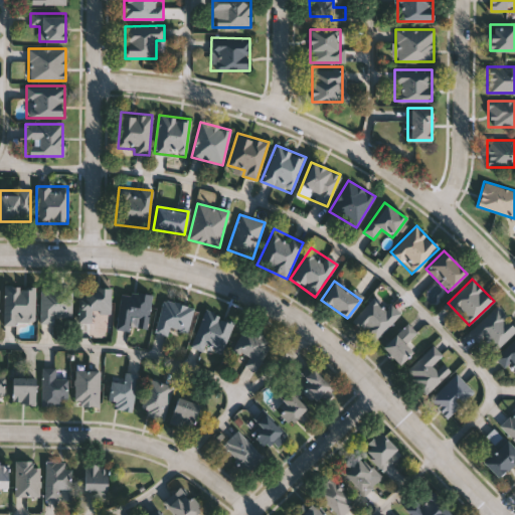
[(34,287),(34,324),(3,324),(3,287),(34,287)]
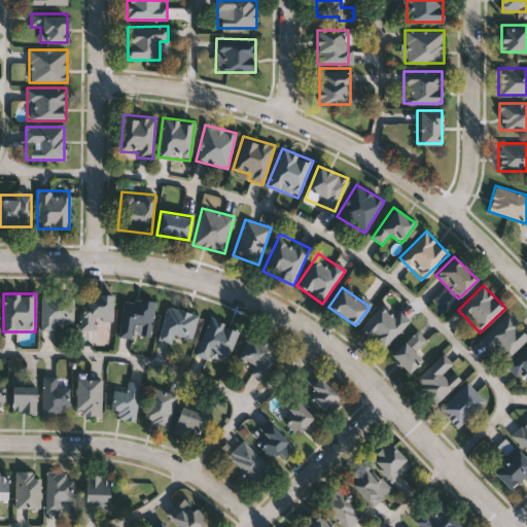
[(81,329),(81,293),(112,294),(112,320),(94,320),(94,329),(81,329)]
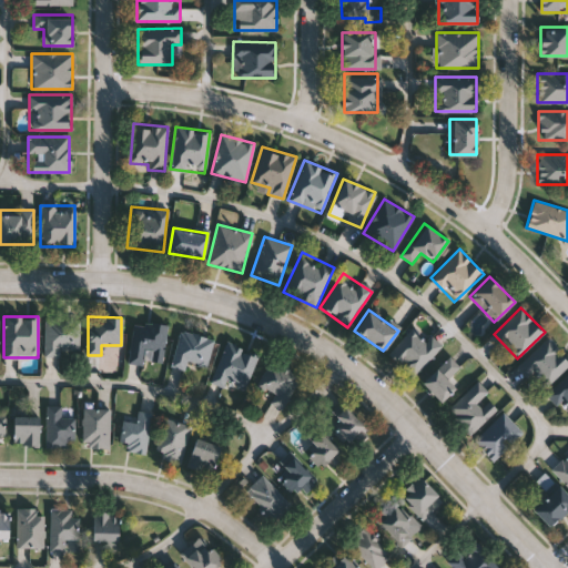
[(44,356),(44,320),(80,320),(80,352),(59,352),(59,356),(44,356)]
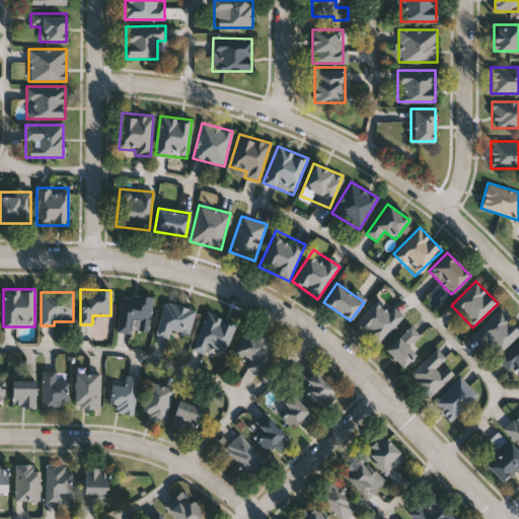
[(148,332),(133,330),(132,334),(117,331),(122,293),(153,296),(148,332)]
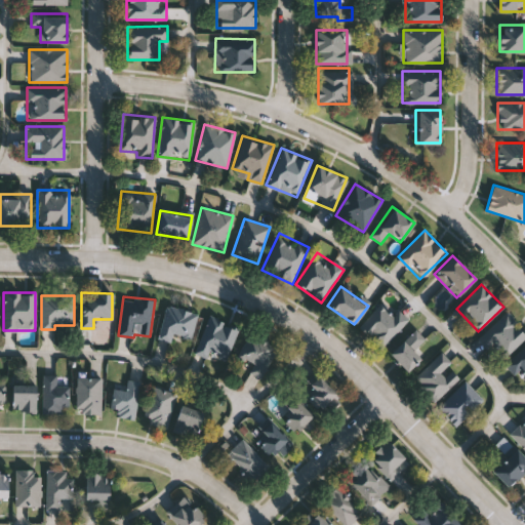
[(407,322),(380,350),(358,327),(384,299),(407,322)]
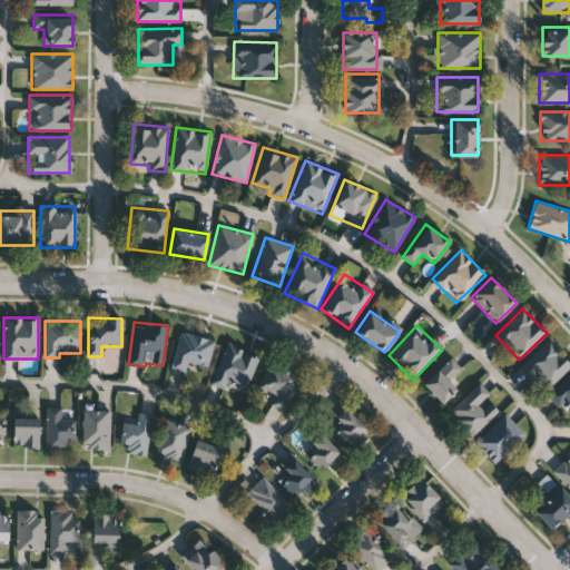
[(180,332),(214,341),(206,371),(188,366),(187,371),(172,367),(180,332)]
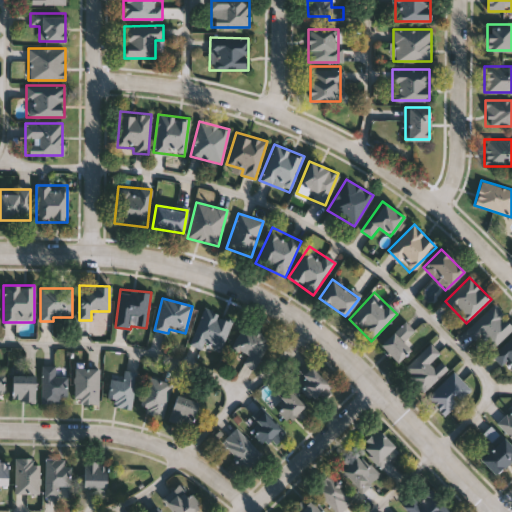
[(511,323),(511,329),(490,351),(468,330),(493,304),(511,323)]
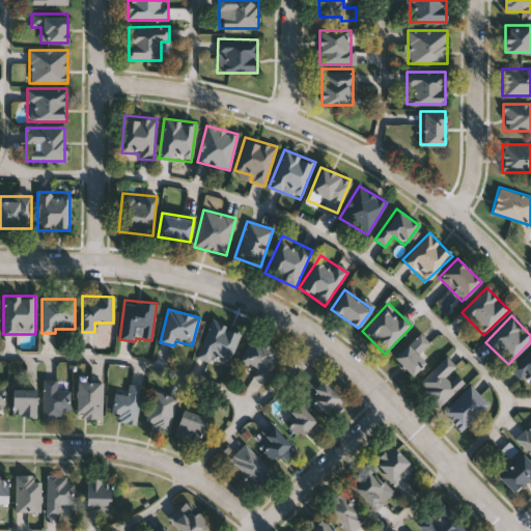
[(196,356),(211,319),(242,332),(227,368),(196,356)]
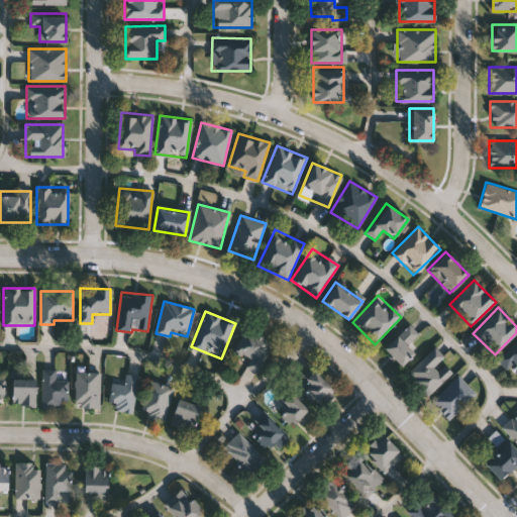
[(413,342),(419,348),(402,366),(383,347),(407,323),(419,336),(413,342)]
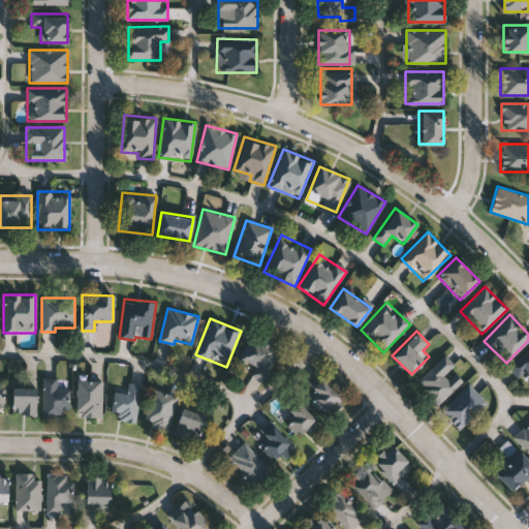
[(251,378),(254,364),(242,362),(246,340),(275,345),(268,381),(251,378)]
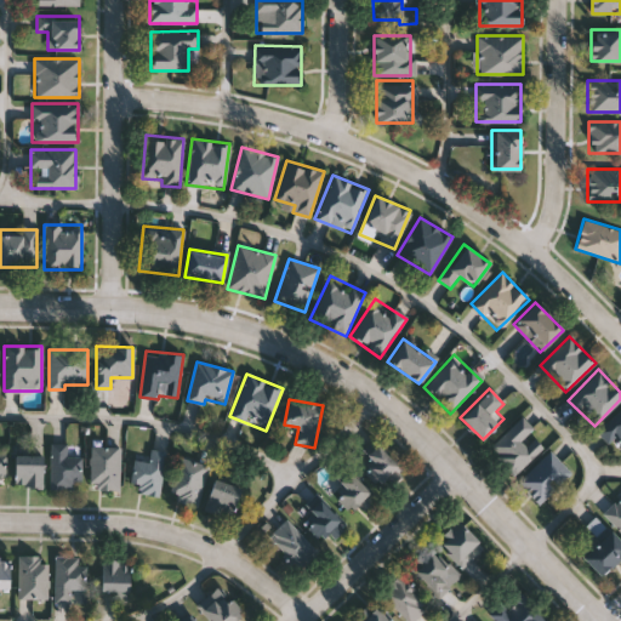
[(620,448),(615,440),(609,445),(596,428),(620,408),(620,448)]
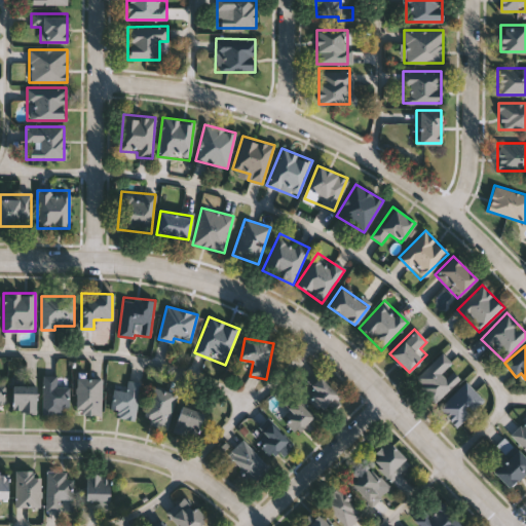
[(450,368),(460,377),(437,404),(413,382),(441,352),(453,364),(450,368)]
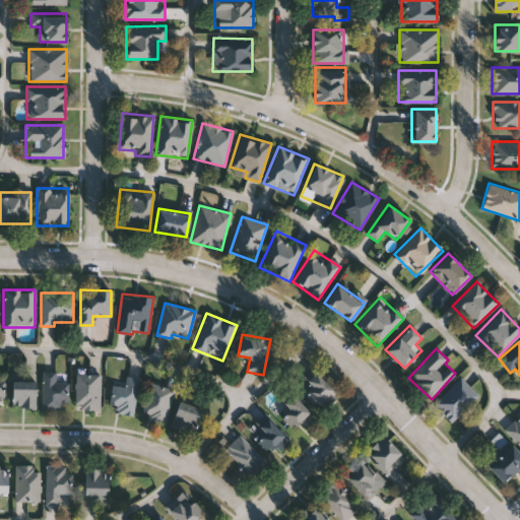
[(304,377),(312,369),(333,390),(317,406),(301,390),(309,382),(304,377)]
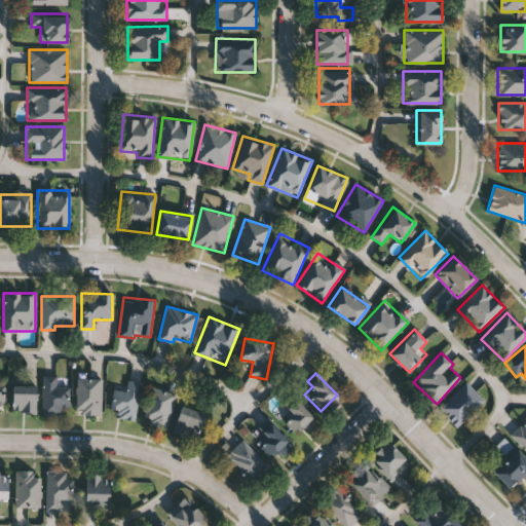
[(58,377),(58,385),(68,385),(68,412),(43,412),(43,377),(58,377)]
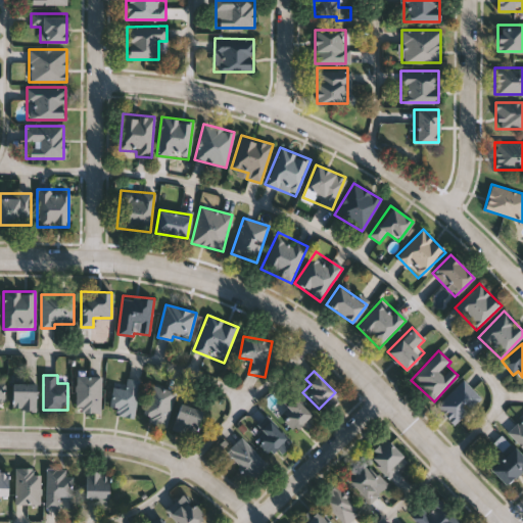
[(76,376),(100,376),(100,412),(77,412),(76,376)]
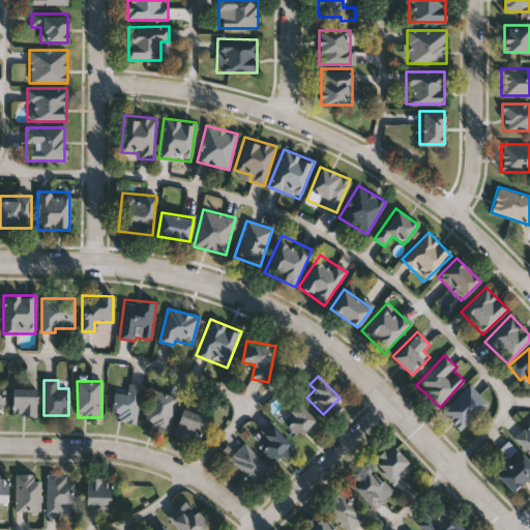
[(118,421),(119,413),(111,412),(114,392),(126,394),(127,384),(142,385),(137,423),(118,421)]
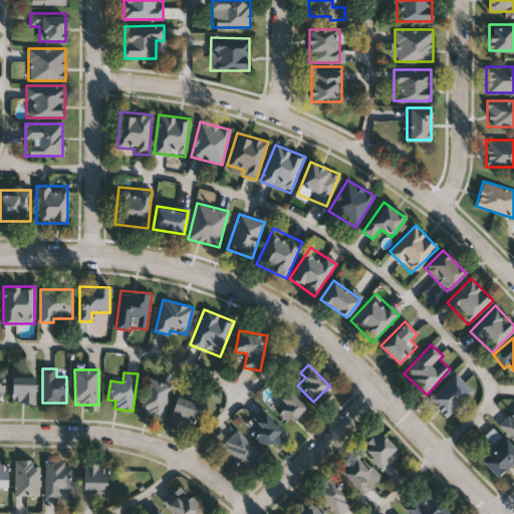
[(447,418),(428,400),(455,372),(473,391),(447,418)]
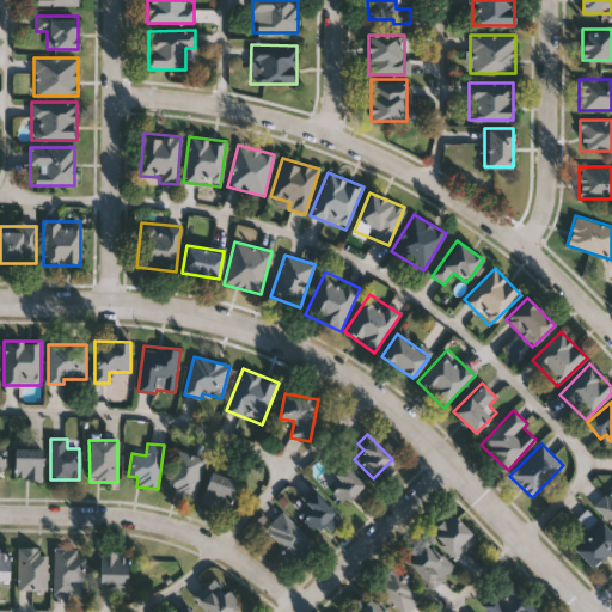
[(14,448),(42,448),(42,481),(14,481),(14,448)]
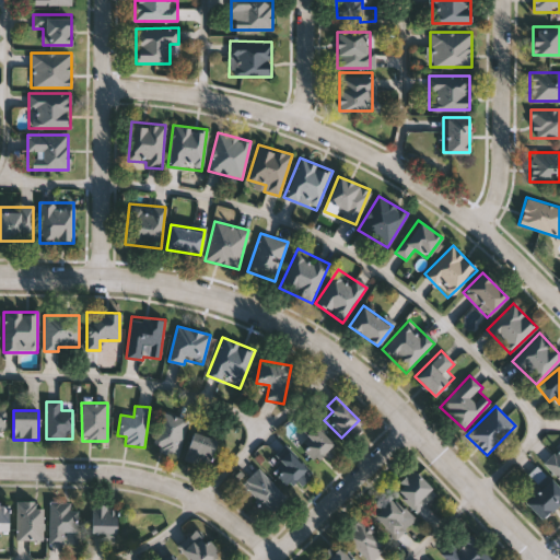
[(177,455),(151,447),(163,412),(188,420),(177,455)]
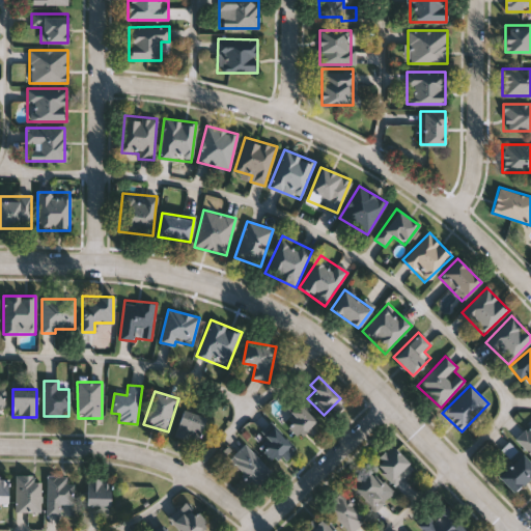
[(316,424),(297,439),(282,419),(301,404),(316,424)]
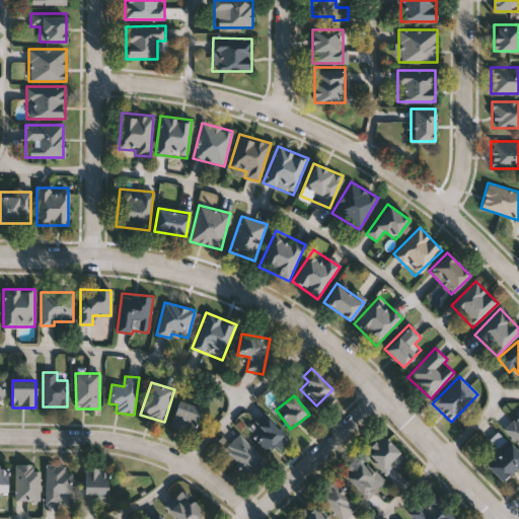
[(202,409),(192,433),(169,424),(179,399),(202,409)]
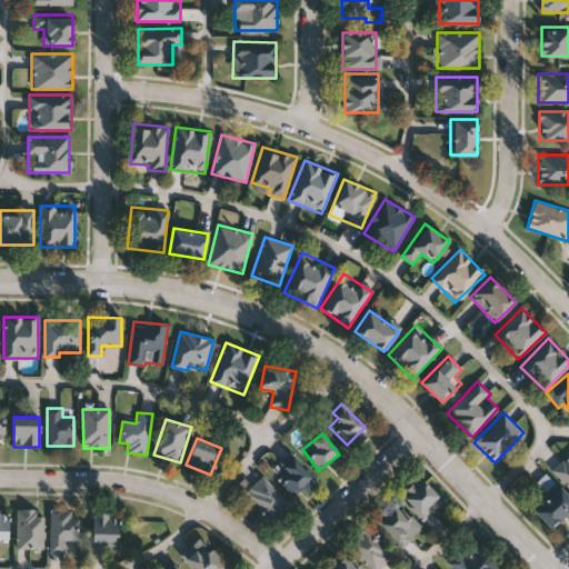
[(568,488),(552,471),(568,455),(568,488)]
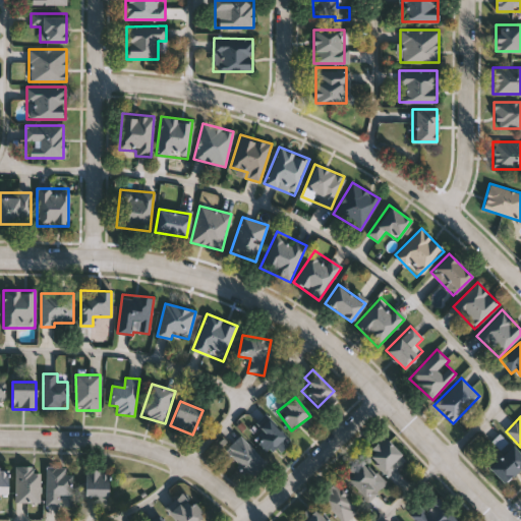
[(268,463),(252,477),(226,449),(240,435),(268,463)]
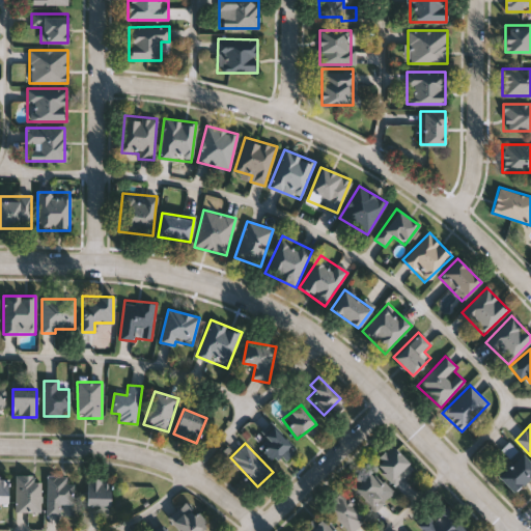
[(373,464),(391,446),(413,468),(395,485),(373,464)]
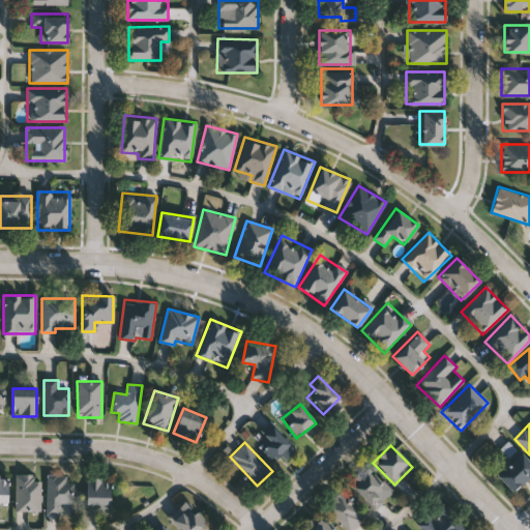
[(529,474),(512,492),(493,472),(517,448),(529,462),(529,474)]
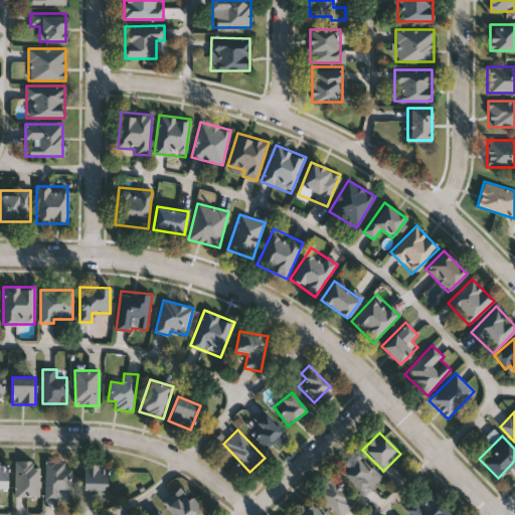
[(362,496),(340,471),(359,455),(380,480),(362,496)]
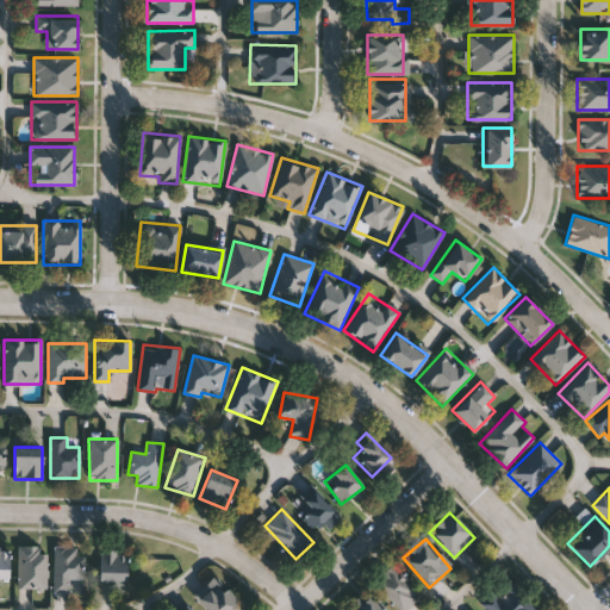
[(18,587),(18,546),(47,546),(47,587),(18,587)]
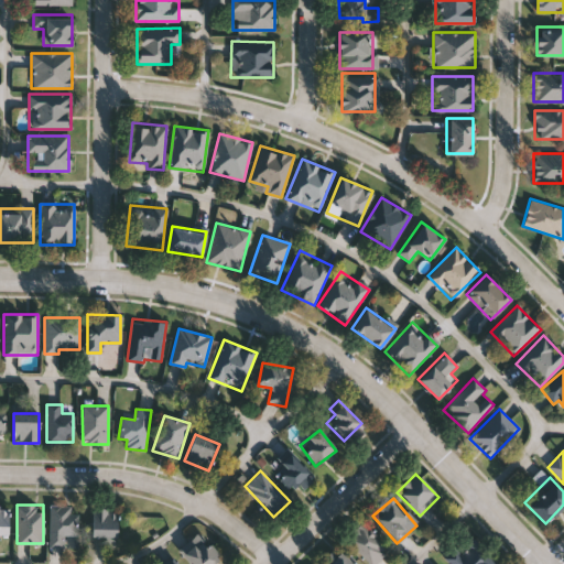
[(50,548),(50,505),(76,505),(76,537),(65,537),(65,548),(50,548)]
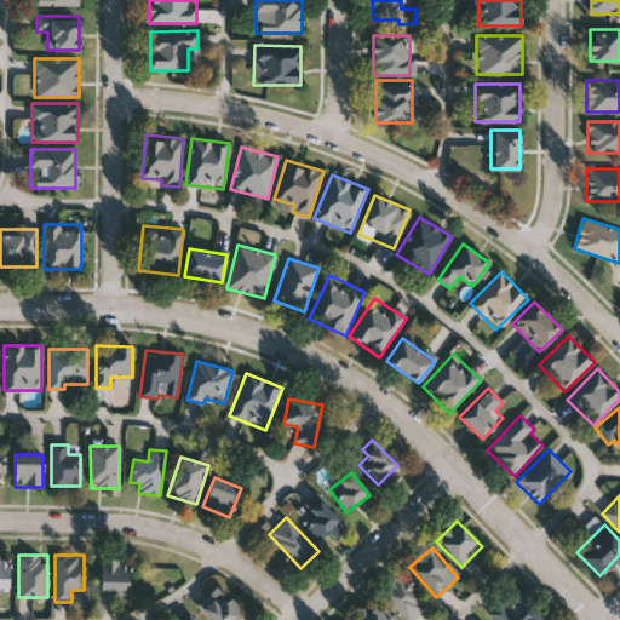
[(0,589),(11,589),(11,557),(0,556),(0,589)]
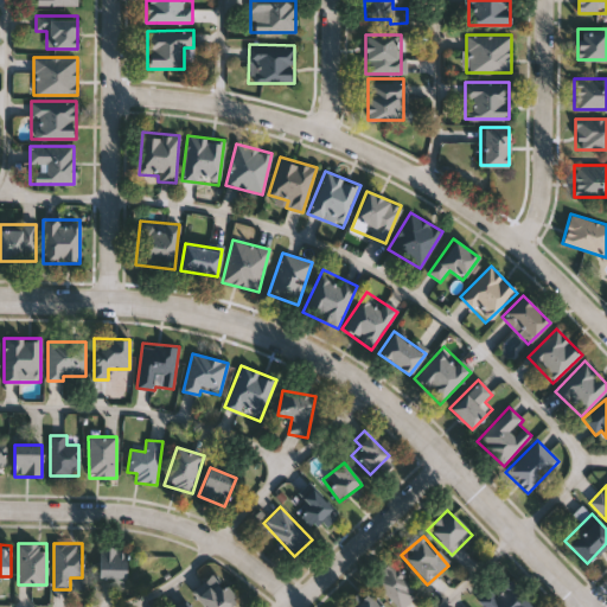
[(126,580),(98,580),(98,545),(126,545),(126,580)]
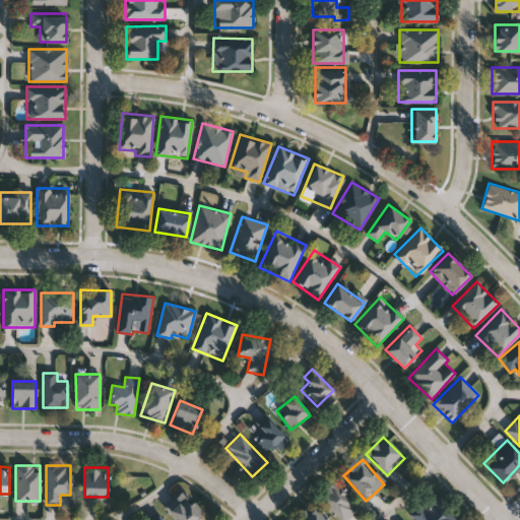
[(359,507),(345,519),(341,519),(318,498),(331,482),(359,507)]
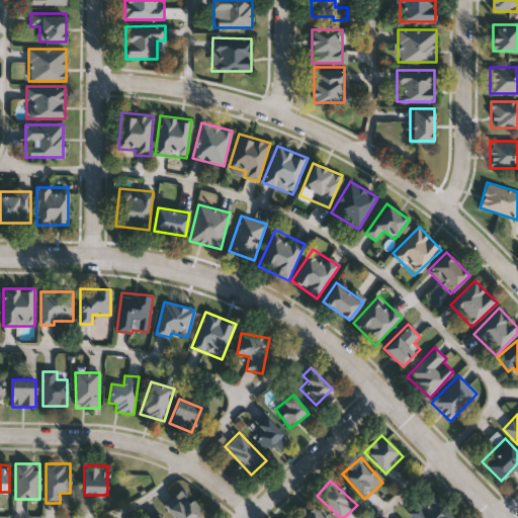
[(413,517),(408,513),(430,491),(457,517),(413,517)]
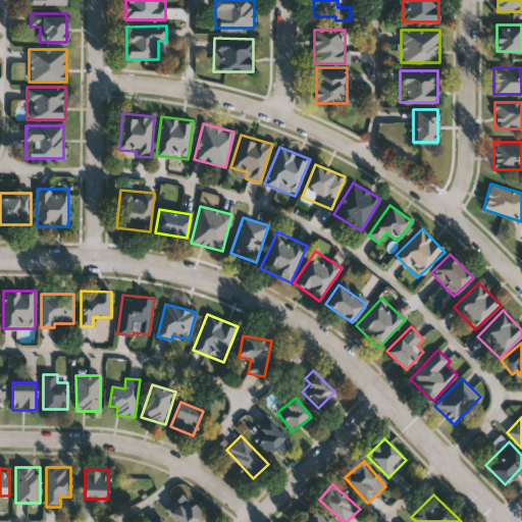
[(198,521),(177,521),(168,510),(187,496),(204,516),(198,521)]
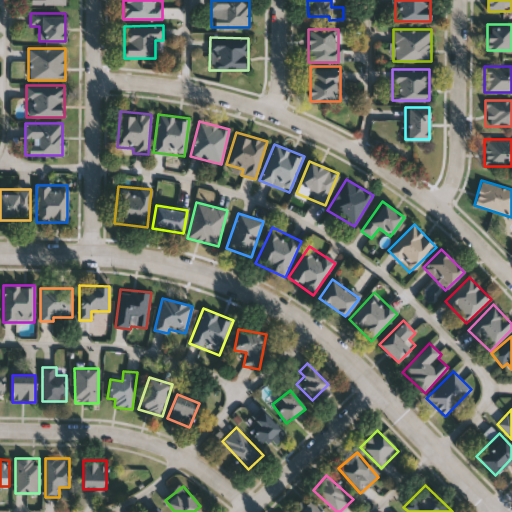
[(321,511),(295,511),(312,499),(321,511)]
